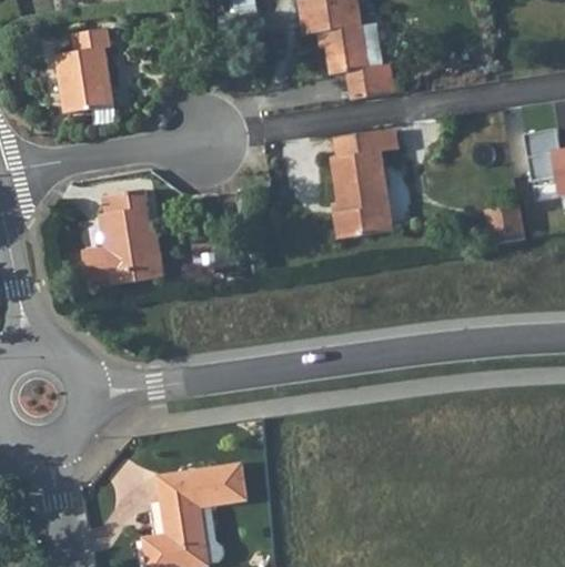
[(367,67),(361,24),(356,0),(296,0),(302,33),(323,31),(330,73),(345,71),(350,100),(364,98),(382,94),(394,93),(390,63),(382,64),(367,67)]
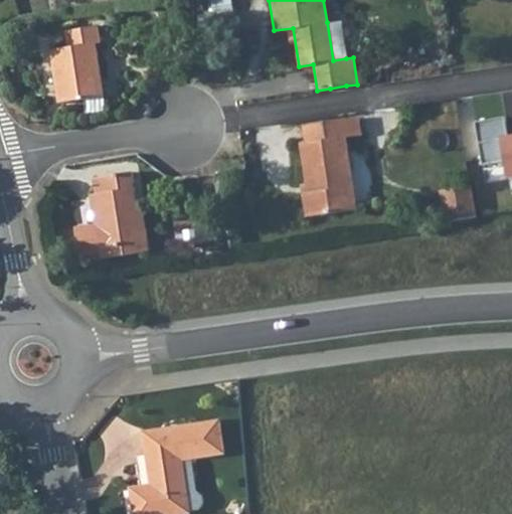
[(333,60),(346,58),(341,20),(327,22),(333,60)]
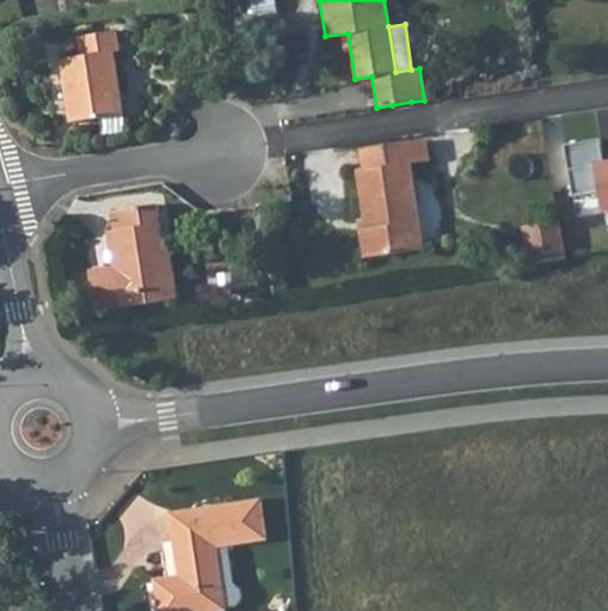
[(112,52),(118,50),(115,30),(77,36),(80,55),(59,57),(68,122),(114,115),(111,93),(118,93),(112,52)]
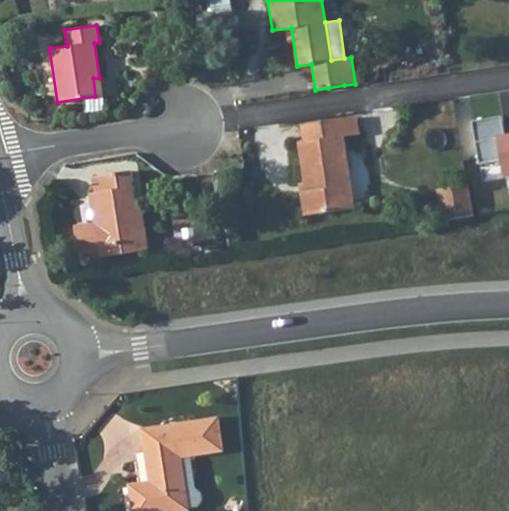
[(95,96),(102,95),(99,78),(93,78),(95,96)]
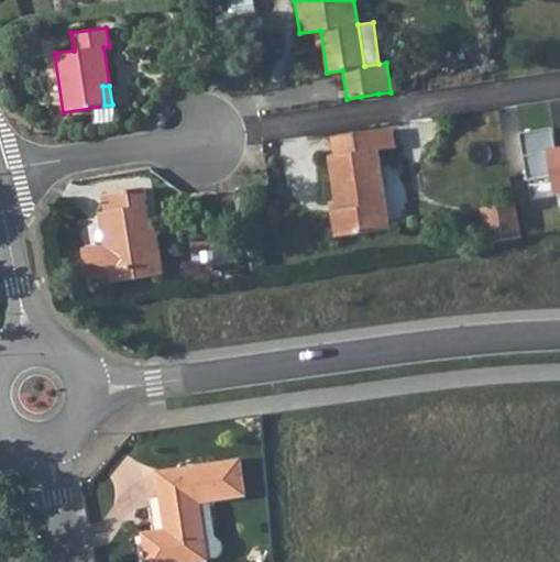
[(379,94),(361,97),(363,109),(381,106),(379,94)]
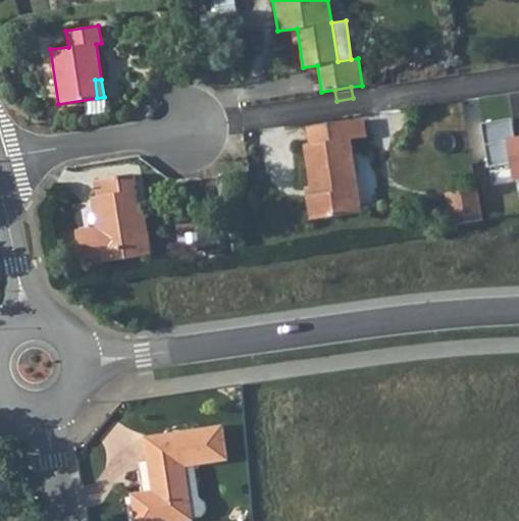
[(349,138),(365,136),(362,118),(349,120),(348,118),(305,124),(308,143),(303,144),(310,194),(306,195),(309,219),(360,211),(349,138)]
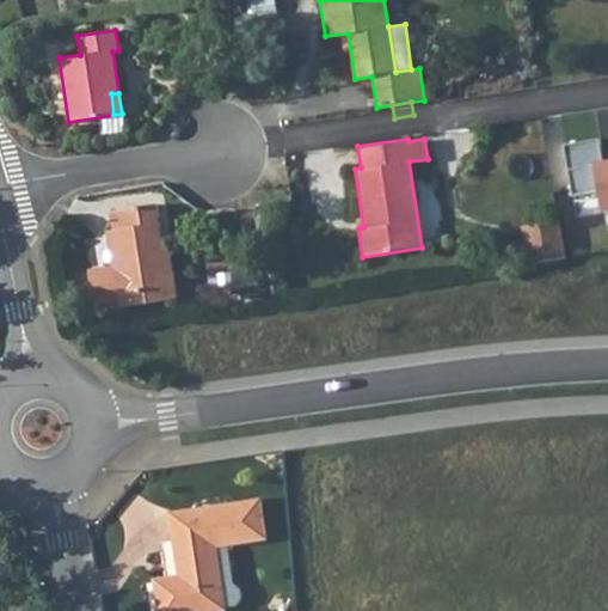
[(423,197),(422,238),(441,238),(441,199),(423,197)]
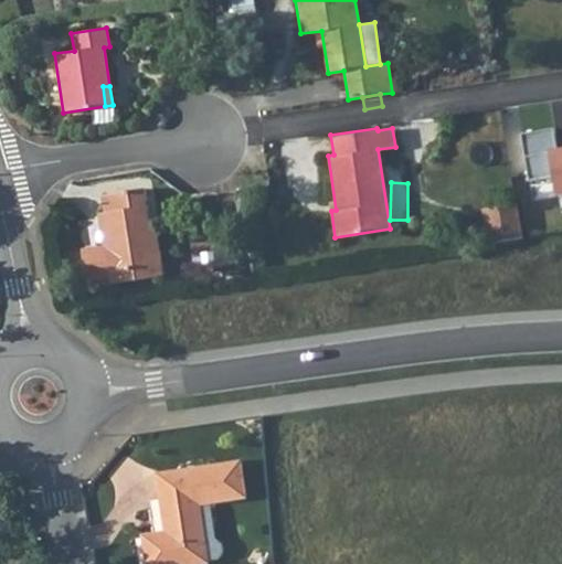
[(156,232),(150,232),(142,188),(101,194),(103,212),(97,213),(103,245),(81,248),(85,280),(108,277),(108,283),(162,275),(156,232)]
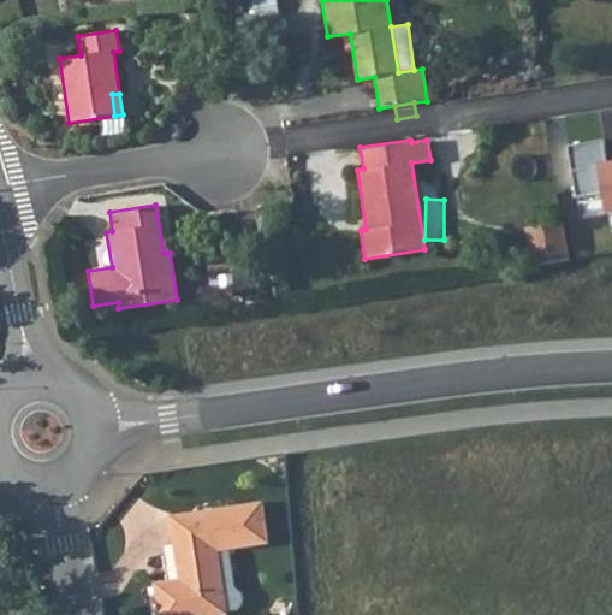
[(529,265),(566,259),(560,222),(535,225),(539,252),(528,253),(529,265)]
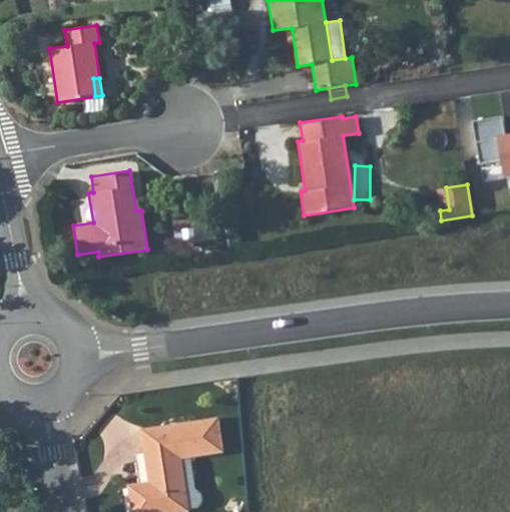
[(446,187),(436,188),(440,210),(449,209),(446,187)]
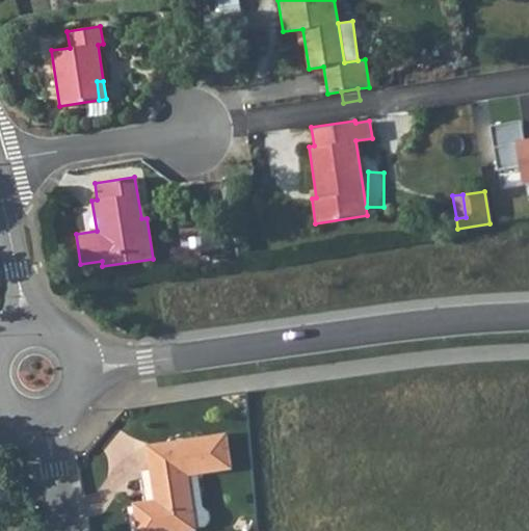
[(135,505),(138,530),(169,530),(192,528),(184,473),(229,467),(223,432),(194,436),(148,444),(156,501),(135,505)]
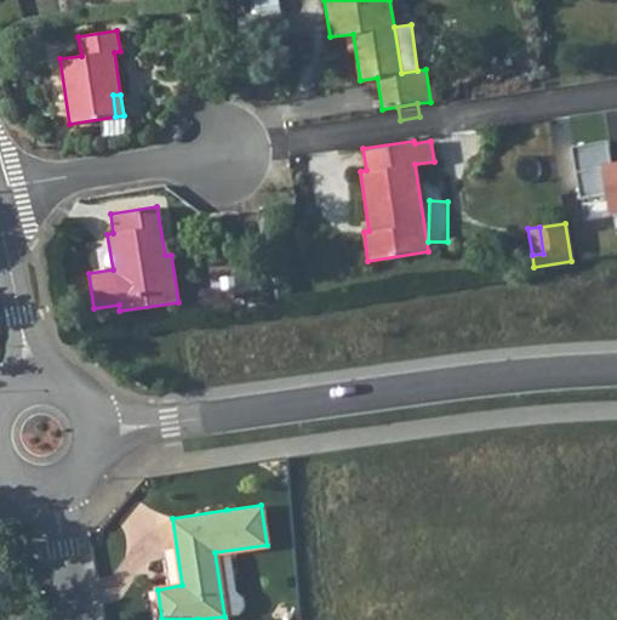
[(215,552),(224,616),(239,614),(244,606),(243,597),(235,591),(229,551),(215,552)]
